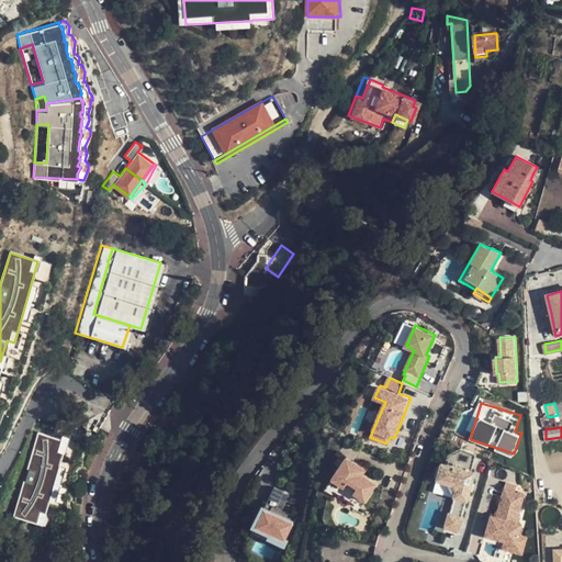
[(36,434),(12,517),(43,526),(67,441),(36,434)]
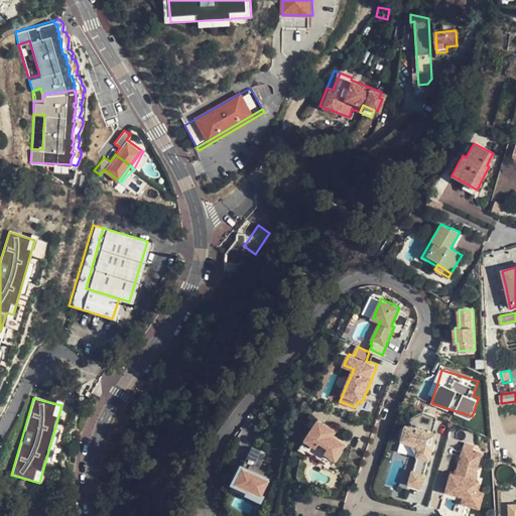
[(334,434),(337,429),(319,417),(304,438),(316,446),(320,440),(330,446),(326,453),(337,460),(347,443),(334,434)]
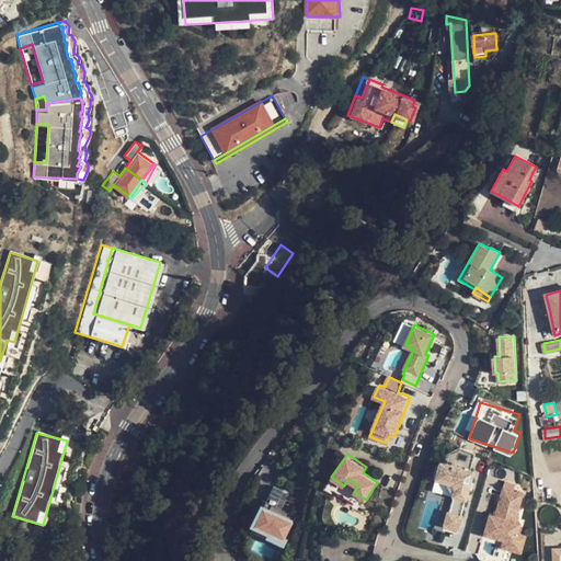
[(476,469),(442,460),(437,479),(455,483),(456,487),(446,526),(460,529),(476,469)]
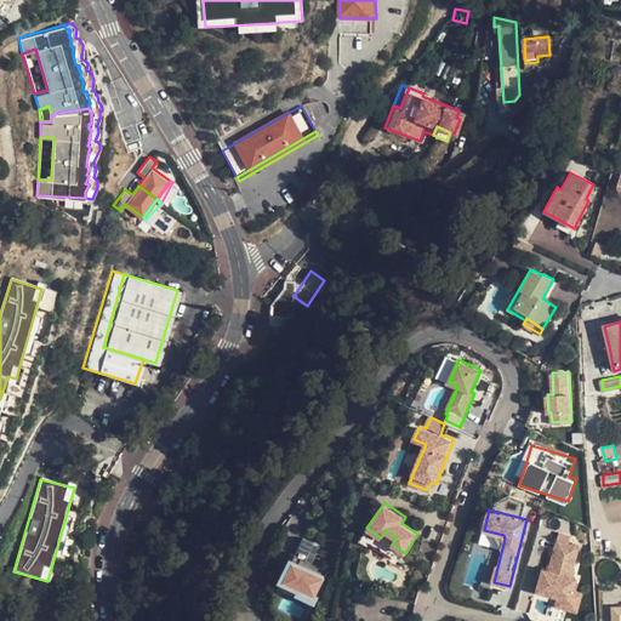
[(554,530),(540,593),(557,597),(554,607),(580,613),(585,591),(574,588),(585,543),(571,541),(573,534),(554,530)]
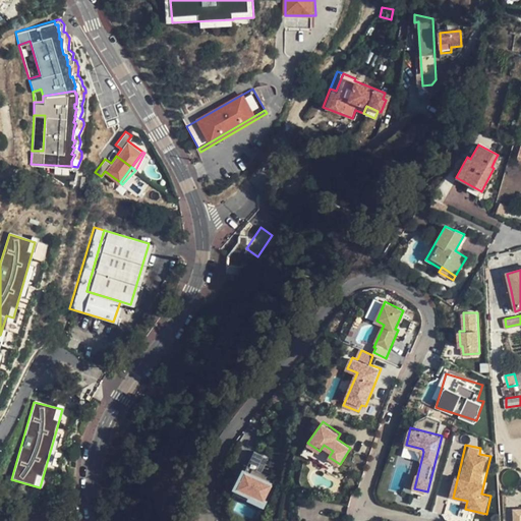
[(242,493),(236,508),(259,518),(275,480),(243,467),(234,489),(242,493)]
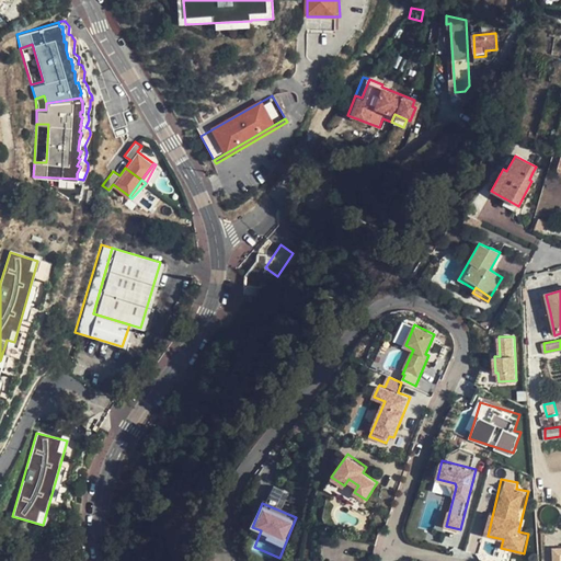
[(0,557),(9,560),(12,549),(2,546),(0,549),(0,557)]
